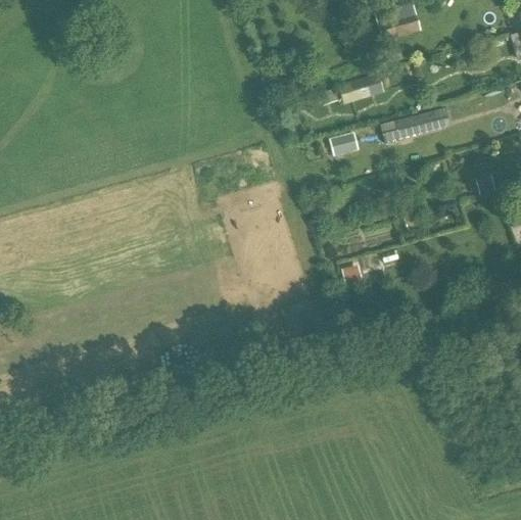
[(382,41),(422,30),(418,15),(414,1),(375,12),(382,41)]
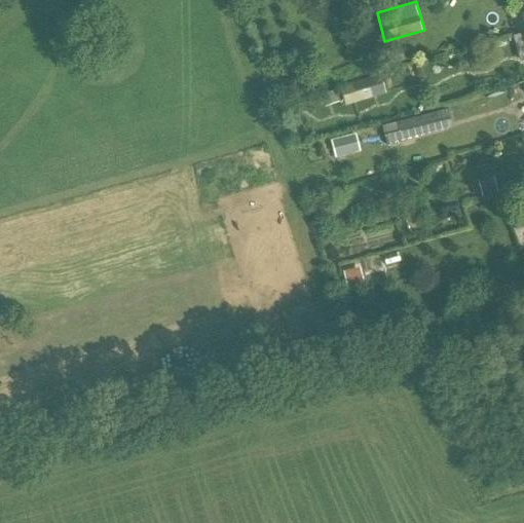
[(339,100),(336,89),(323,94),(326,104),(339,100)]
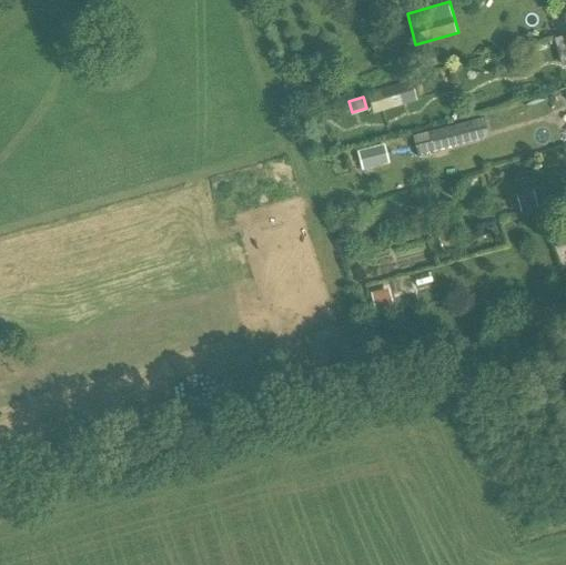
[(434,152),(491,138),(485,115),(430,130),(434,152)]
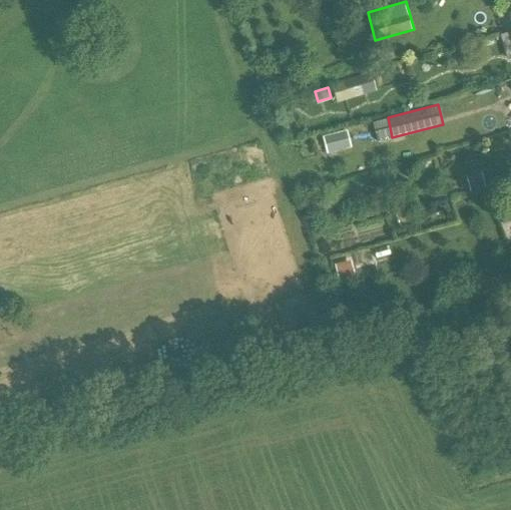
[(468,175),(471,190),(487,186),(483,171),(468,175)]
